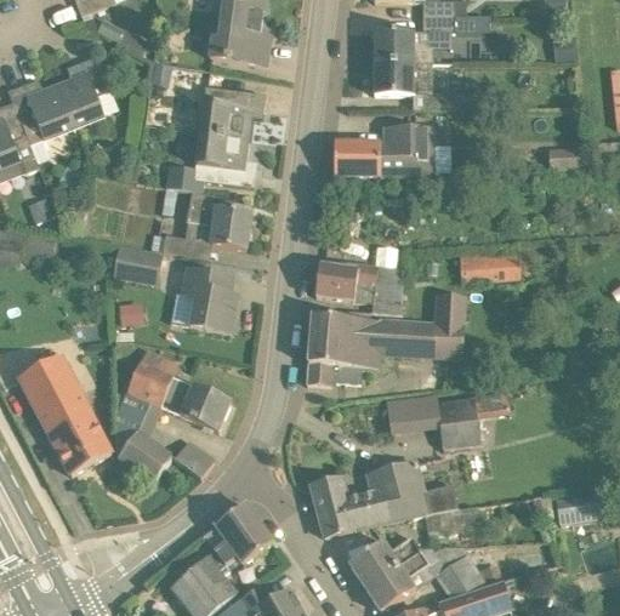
[(73,0),(79,17),(117,3),(115,0),(73,0)]
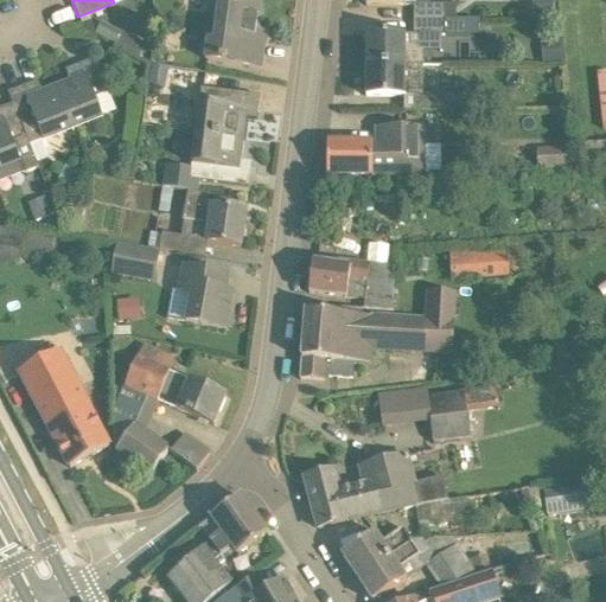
[(203,58),(260,65),(261,61),(259,61),(261,42),(254,40),(259,4),(228,0),(218,0),(214,37),(205,36),(203,58)]
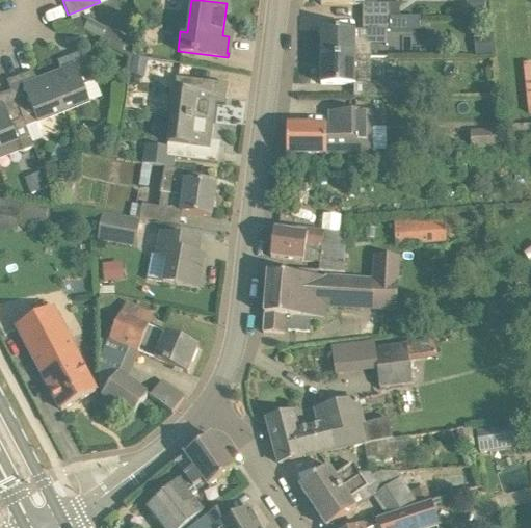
[(361,2),(361,15),(389,14),(389,0),(375,0),(361,1),(361,2)]
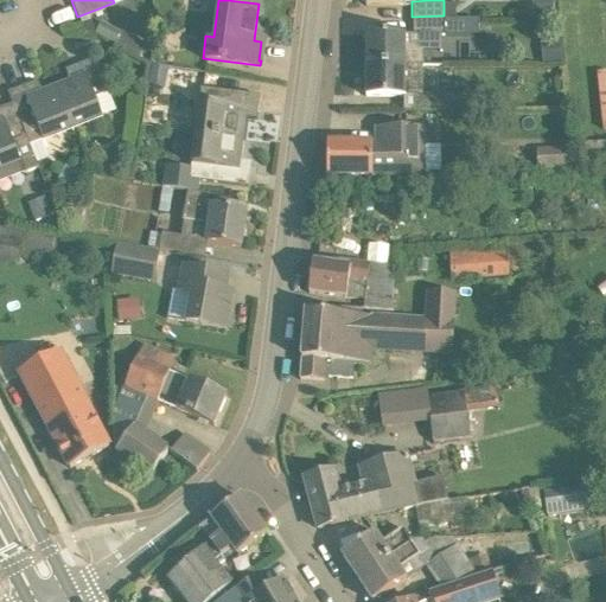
[(554,14),(553,0),(531,0),(533,14),(554,14)]
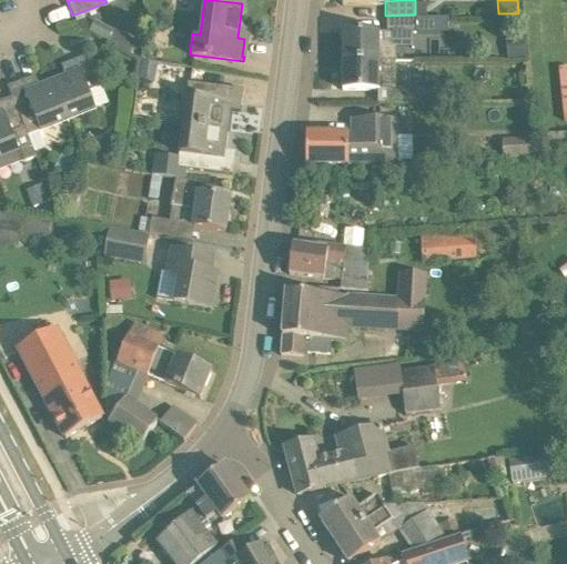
[(342,31),(343,58),(395,58),(395,43),(413,43),(413,30),(415,30),(415,14),(385,16),(385,29),(342,29),(342,31)]
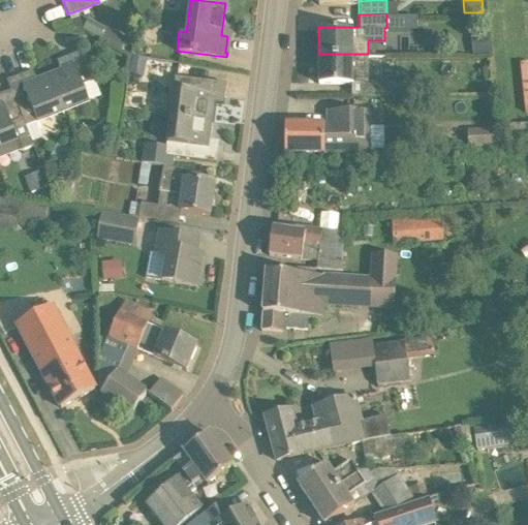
[(105,26),(88,17),(83,27),(100,35),(105,26)]
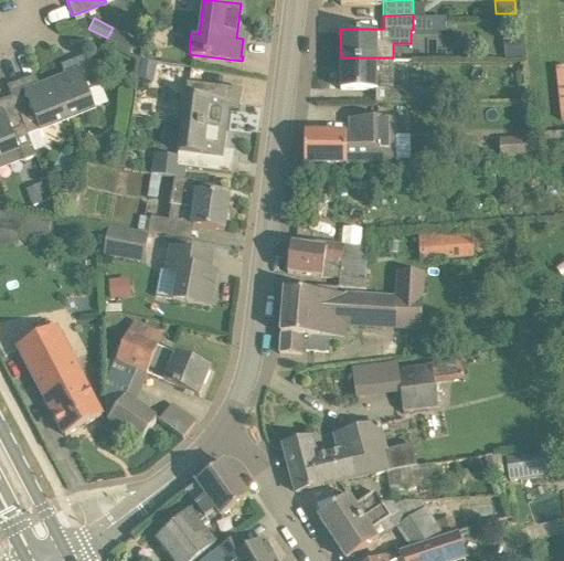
[(503,36),(504,55),(522,54),(521,35),(503,36)]
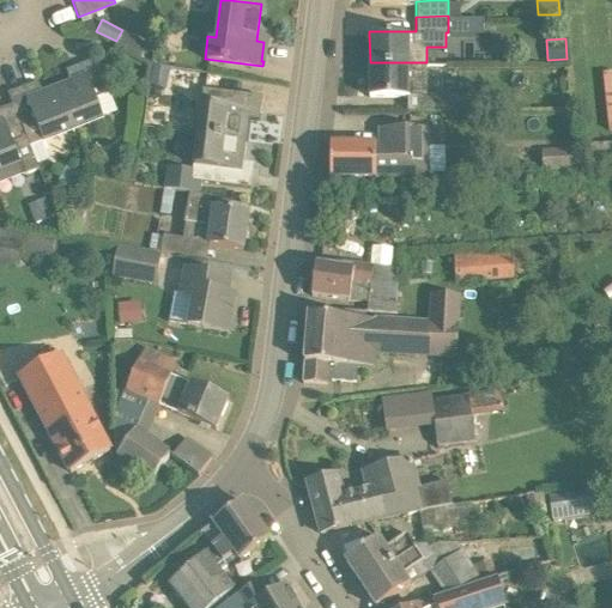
[(56,81),(74,127),(103,115),(95,95),(109,89),(96,54),(66,66),(70,77),(56,81)]
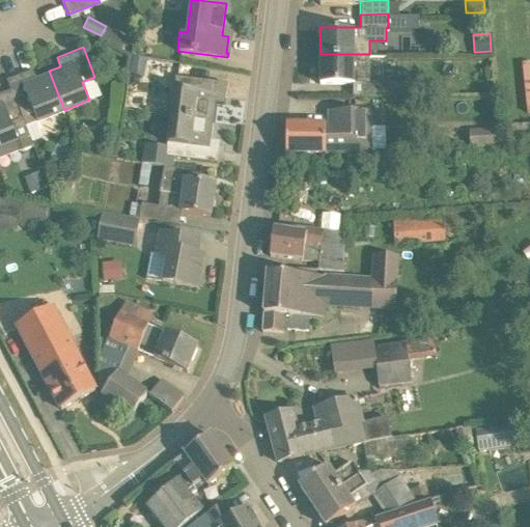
[(369,54),(321,54),(319,54),(319,55),(321,80),(319,80),(319,81),(360,82),(361,94),(389,94),(389,78),(369,78),(369,54)]
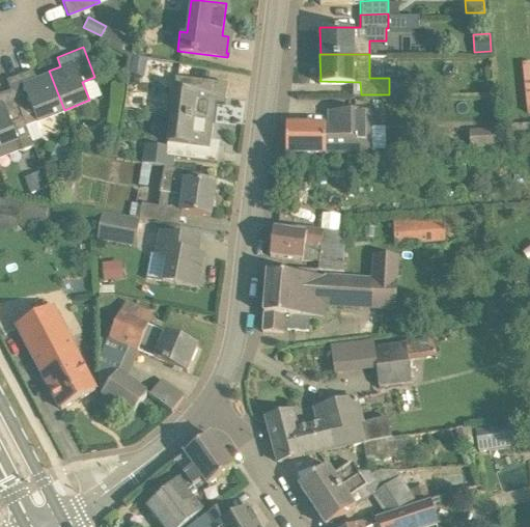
[(142,76),(145,58),(133,55),(130,73),(142,76)]
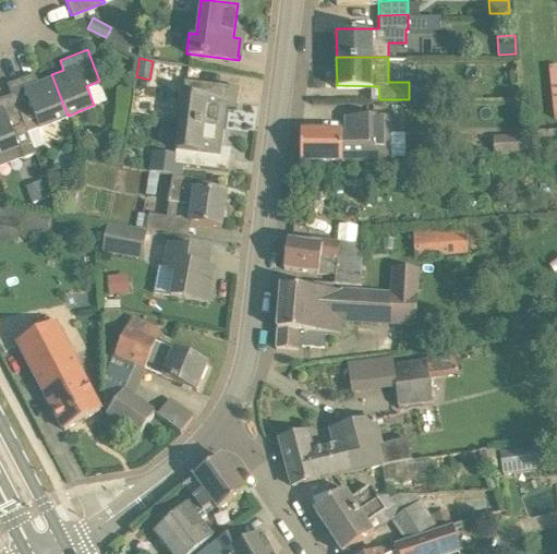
[(556,61),(546,62),(548,110),(556,109),(556,61)]
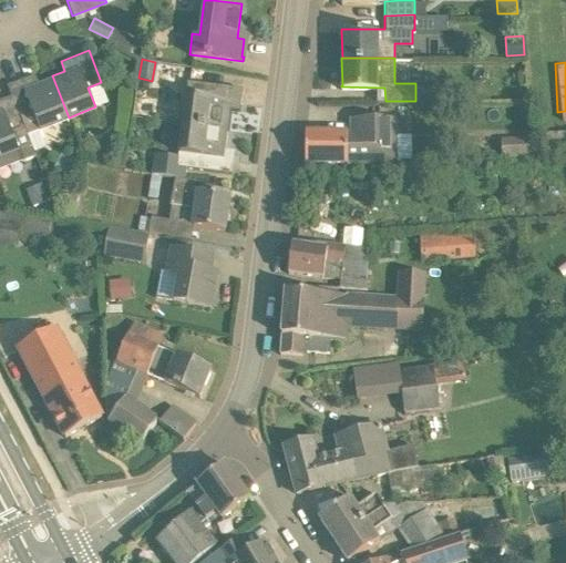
[(40,129),(69,118),(52,75),(39,81),(34,71),(7,82),(11,93),(27,133),(39,128),(40,129)]
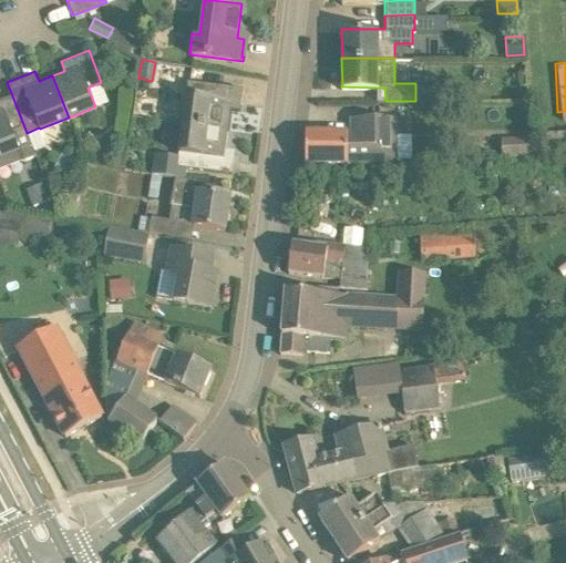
[(239,109),(243,88),(187,80),(185,94),(185,93),(181,122),(224,126),(227,108),(239,109)]
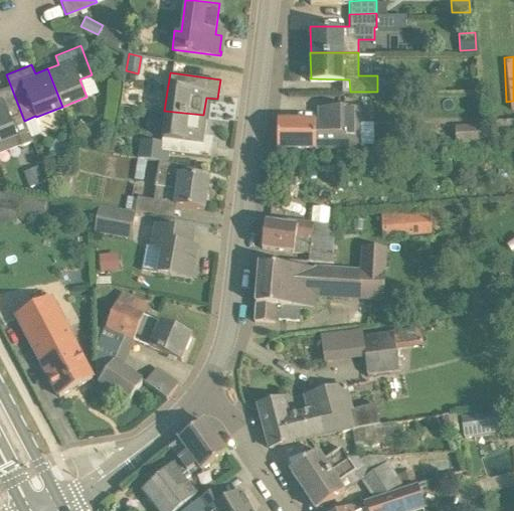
[(0,151),(31,139),(24,121),(10,84),(0,88),(0,151)]
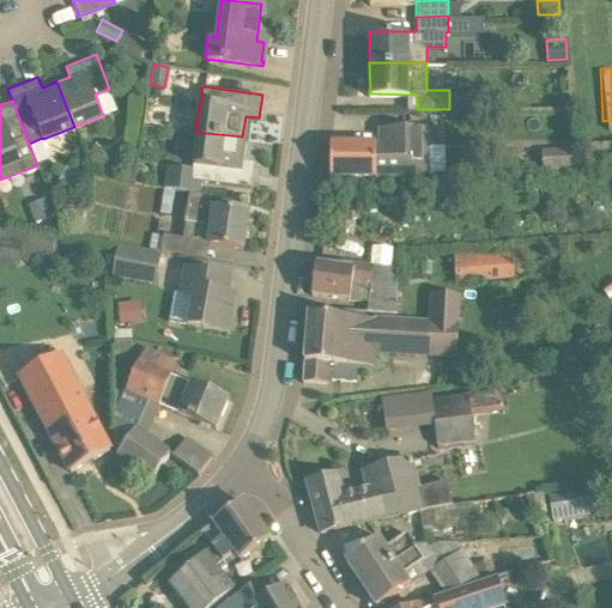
[(331,143),(329,172),(424,174),(425,127),(375,127),(375,139),(375,143),(331,143)]
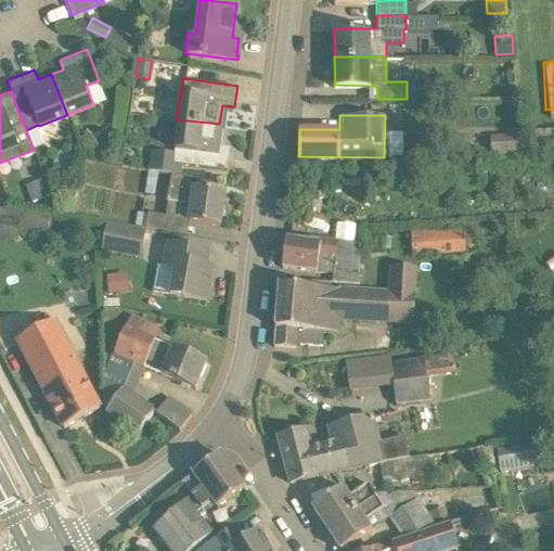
[(175,148),(175,151),(172,173),(184,175),(187,163),(226,168),(229,146),(217,145),(219,124),(177,119),(174,146),(175,148)]
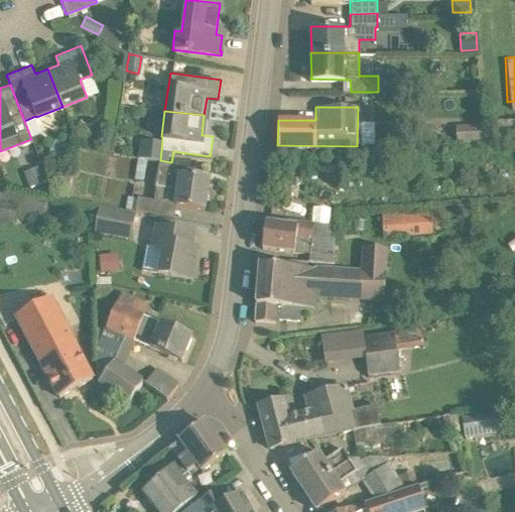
[(486,139),(486,122),(456,124),(457,140),(486,139)]
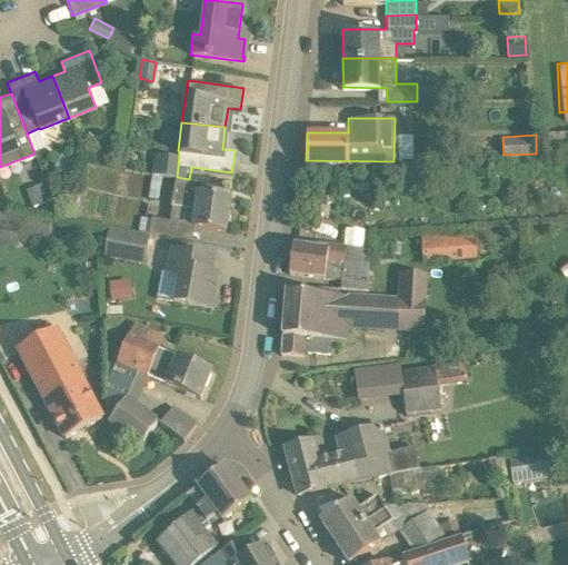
[(116,147),(112,165),(125,167),(127,148),(116,147)]
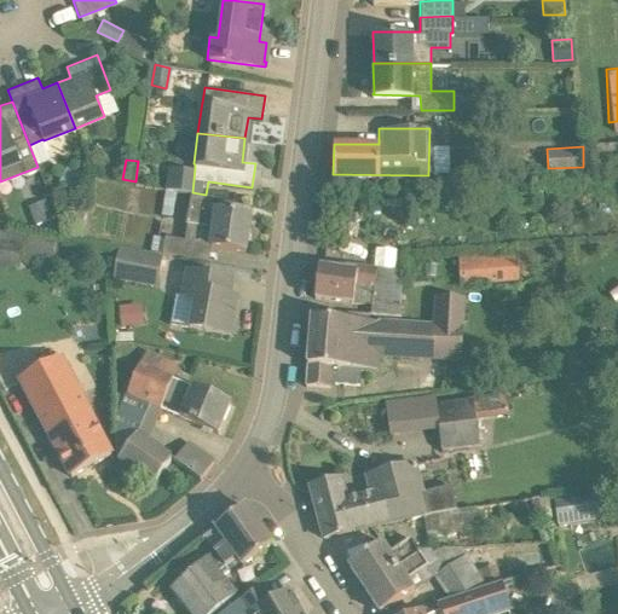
[(166,187),(161,213),(172,215),(177,190),(166,187)]
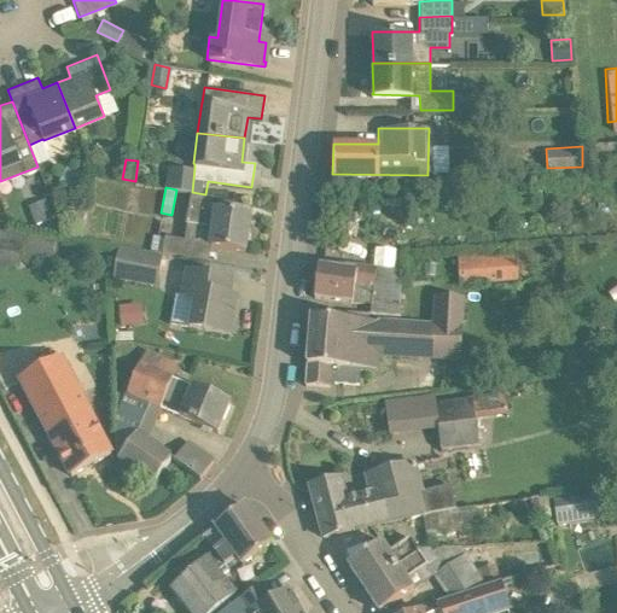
[(185,221),(208,225),(205,241),(244,247),(250,212),(210,206),(211,196),(205,194),(192,192),(190,191),(185,221)]
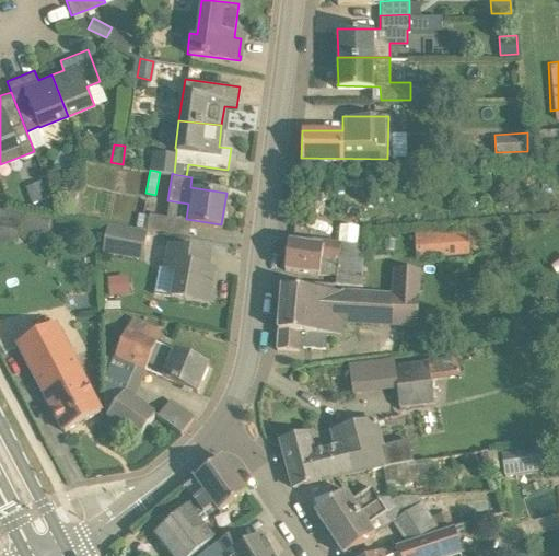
[(49,195),(43,180),(25,186),(32,203),(49,195)]
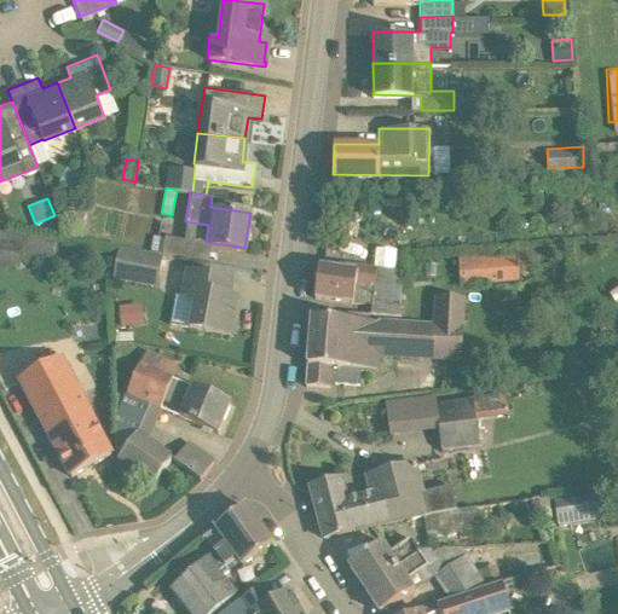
[(85,213),(75,208),(69,218),(80,224),(85,213)]
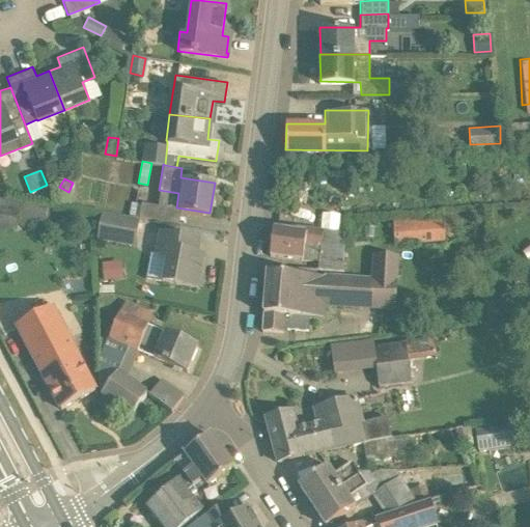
[(0,224),(17,226),(18,218),(45,221),(48,204),(2,197),(0,196),(0,224)]
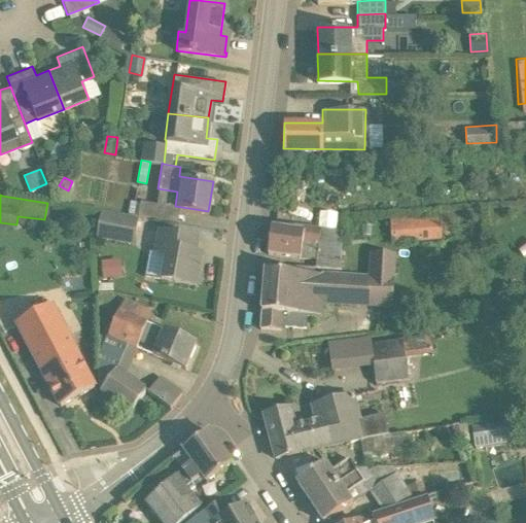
[(128,212),(138,214),(141,201),(131,200),(128,212)]
